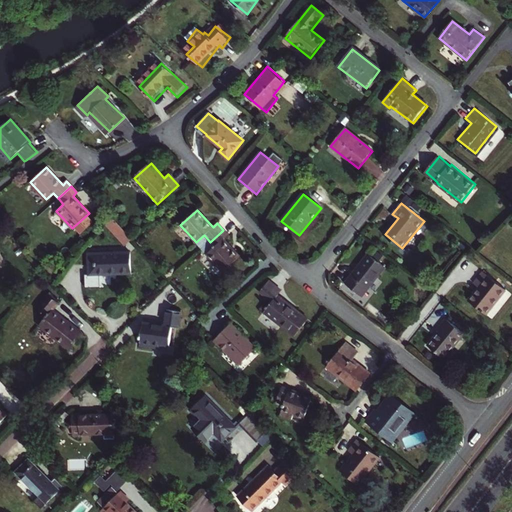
[(110,215),(104,223),(125,246),(132,239),(113,218),(110,215)]
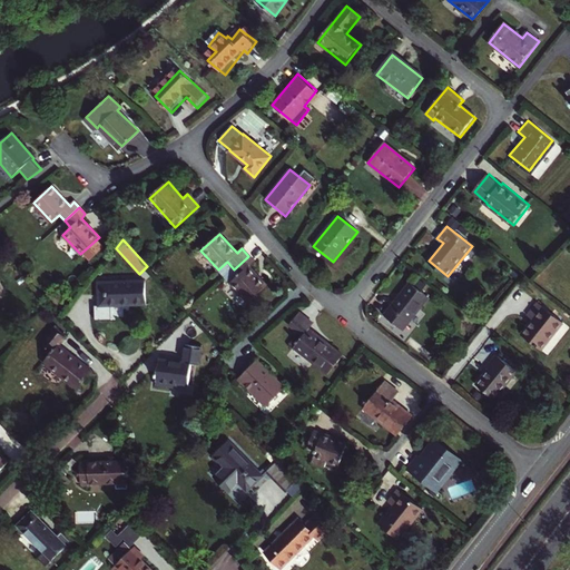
[(234,269),(238,275),(231,283),(248,303),(267,286),(249,266),(254,262),(248,256),(246,258),(234,269)]
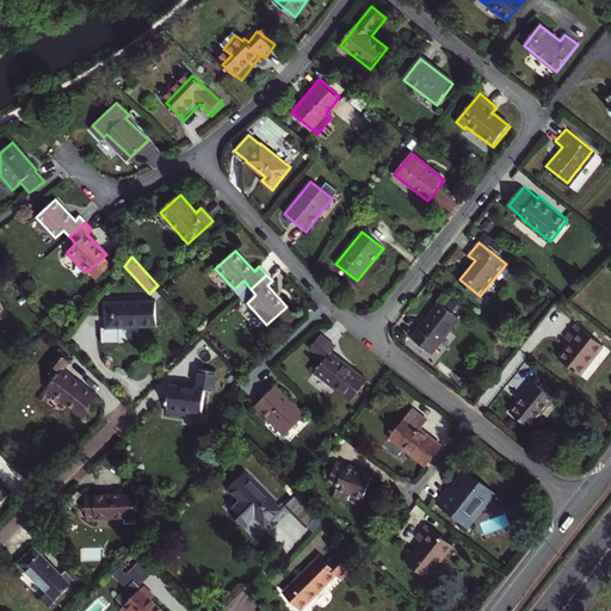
[(156,301),(107,303),(109,327),(103,327),(104,343),(122,343),(121,327),(158,326),(156,301)]
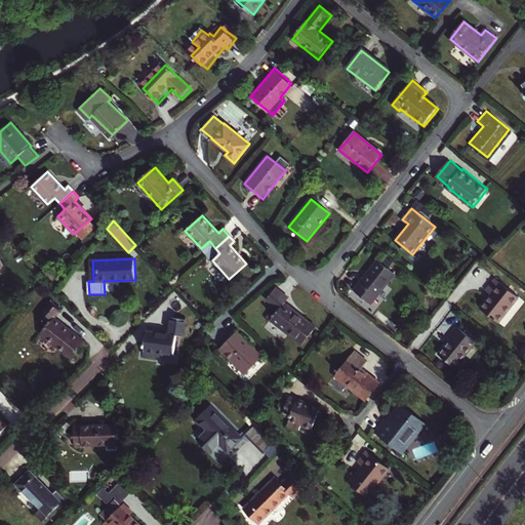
[(378,260),(354,290),(371,305),(396,275),(378,260)]
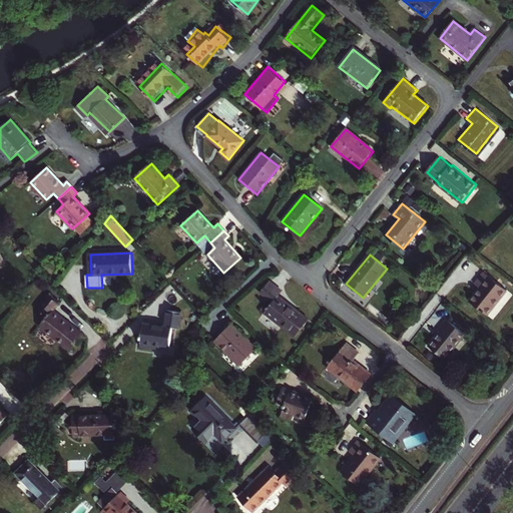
[(478,288),(468,301),(487,315),(505,291),(482,274),(474,285),(478,288)]
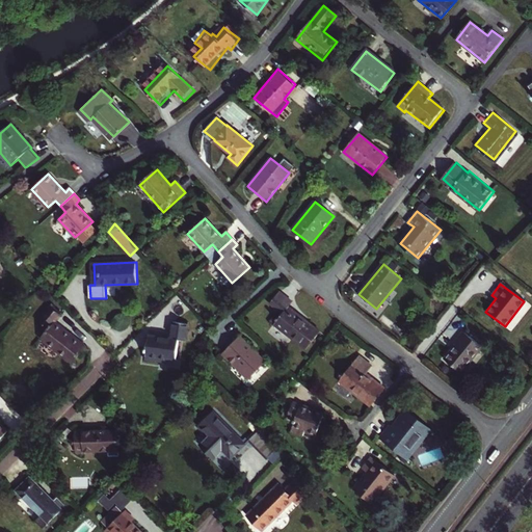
[(283,313),(274,323),(307,348),(320,331),(289,307),(292,302),(278,292),(270,303),(283,313)]
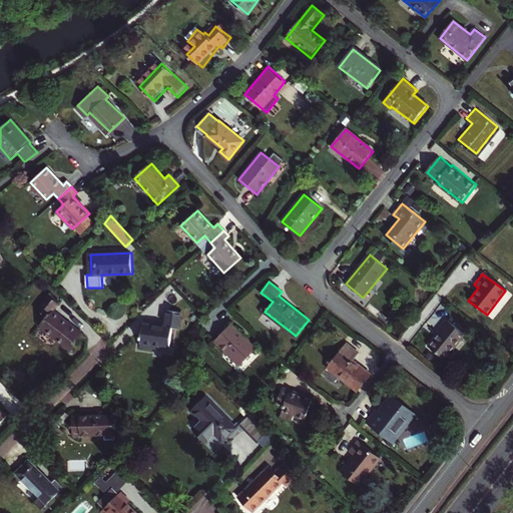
[(70,351),(83,335),(54,312),(59,306),(48,297),(38,309),(48,318),(40,327),(70,351)]
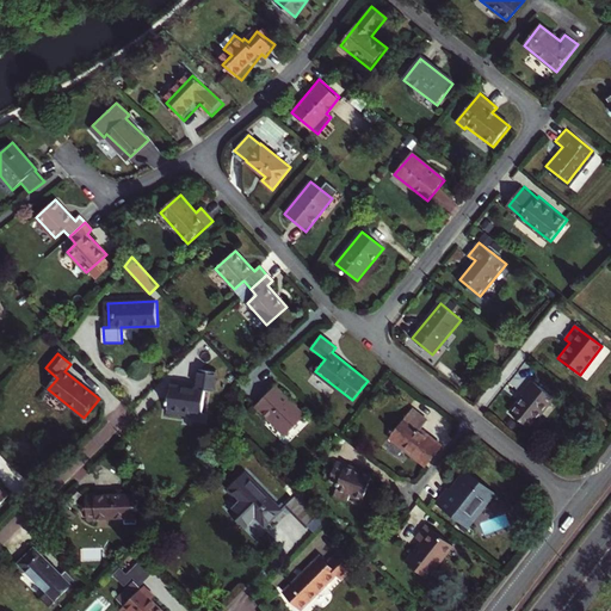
[(201,369),(199,388),(174,386),(171,408),(205,412),(208,389),(216,390),(218,371),(201,369)]
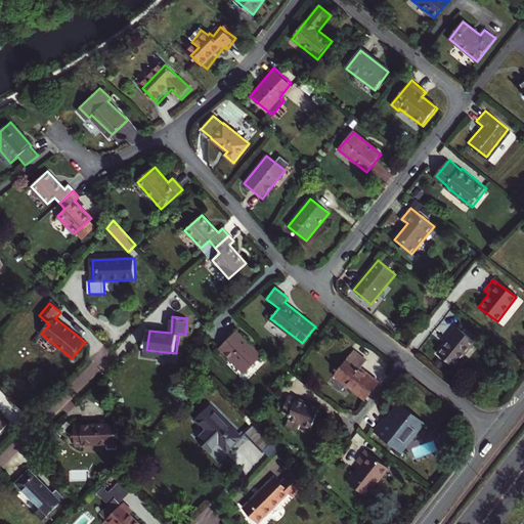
[(447,338),(436,352),(453,366),(474,340),(454,324),(445,336),(447,338)]
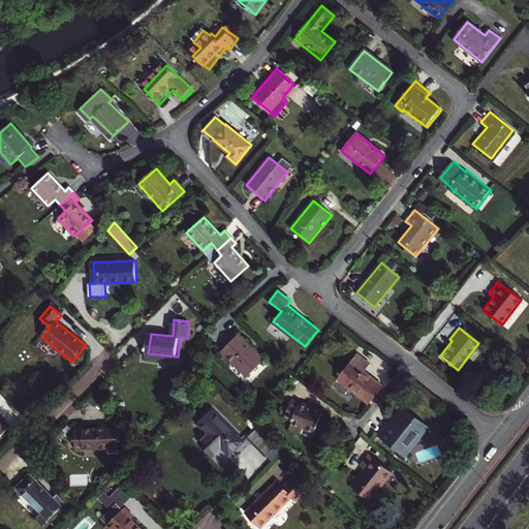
[(239,335),(222,351),(249,377),(265,361),(239,335)]
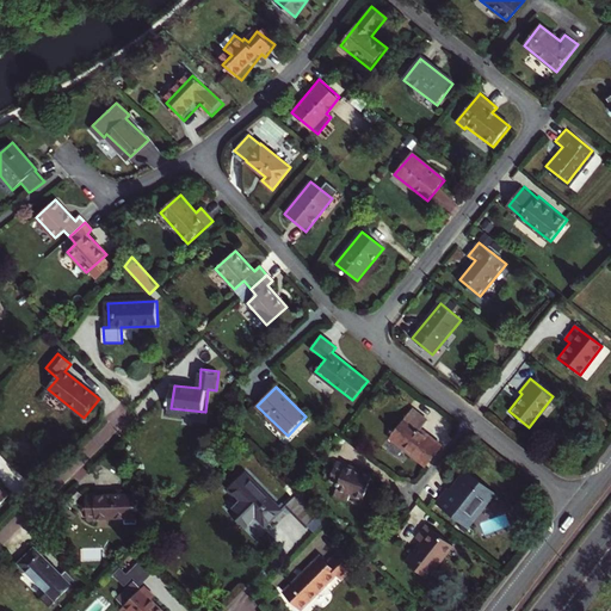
[(412,409),(390,437),(426,466),(442,446),(421,430),(427,421),(412,409)]
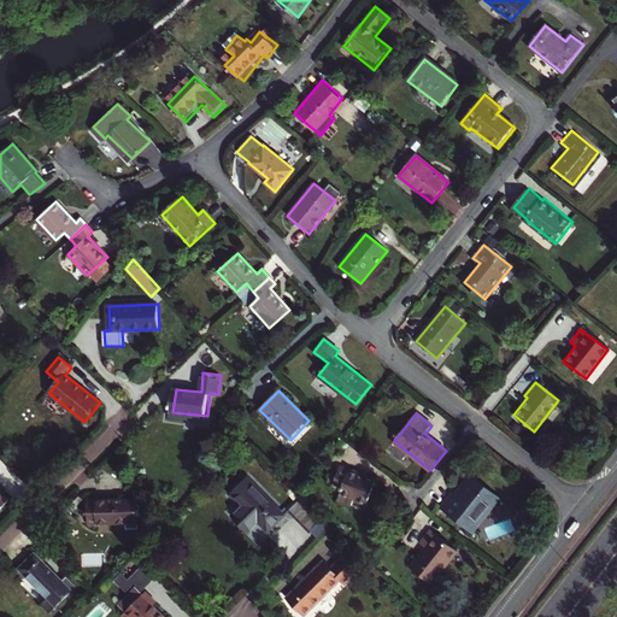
[(376,480),(341,466),(339,471),(335,482),(333,487),(341,491),(340,494),(338,499),(352,505),(354,500),(368,505),(376,480)]
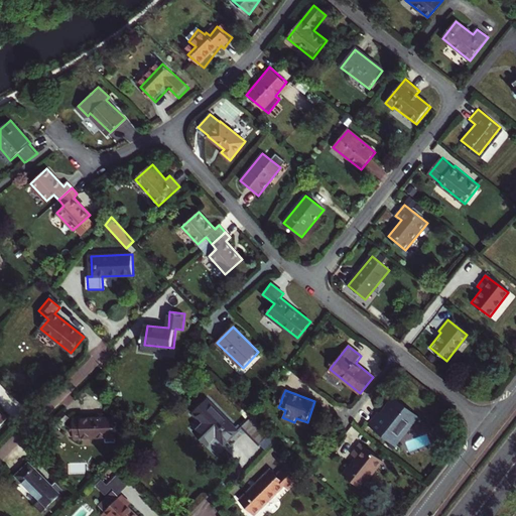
[(412,433),(422,420),(397,400),(383,417),(380,415),(372,424),(368,421),(367,423),(399,449),(400,447),(397,445),(408,430),(412,433)]
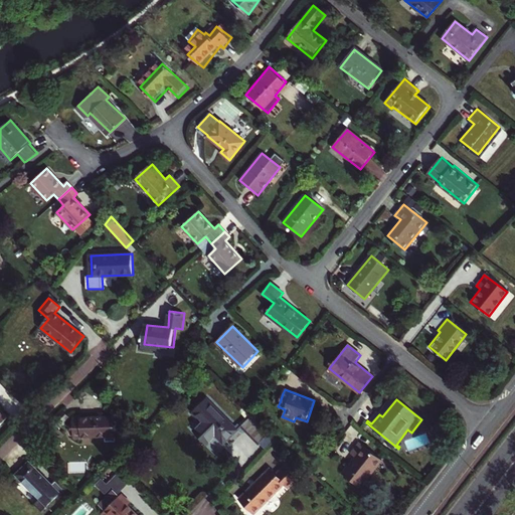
[(206,401),(191,415),(202,424),(193,434),(207,447),(216,438),(224,446),(237,432),(206,401)]
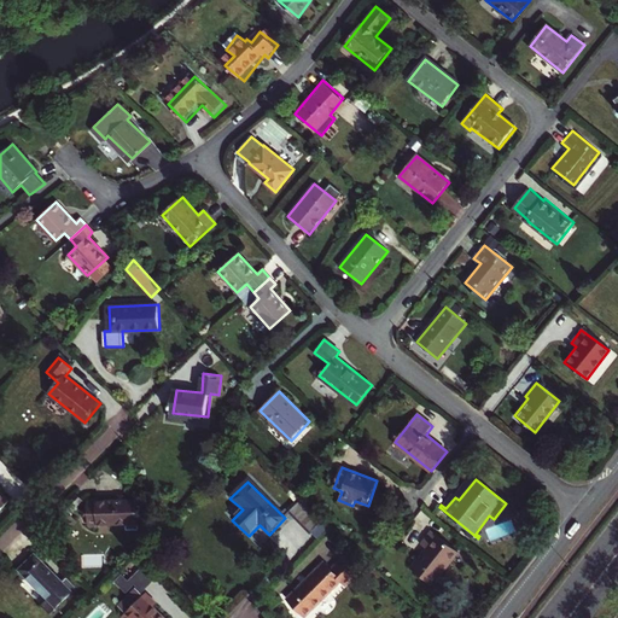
[(135,528),(135,522),(135,500),(95,501),(95,499),(86,499),(87,524),(95,524),(95,523),(122,522),(122,528),(135,528)]
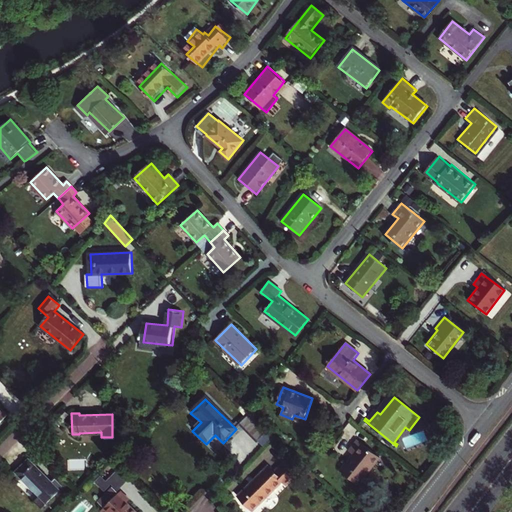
[(266,429),(250,413),(240,424),(258,441),(268,430),(266,429)]
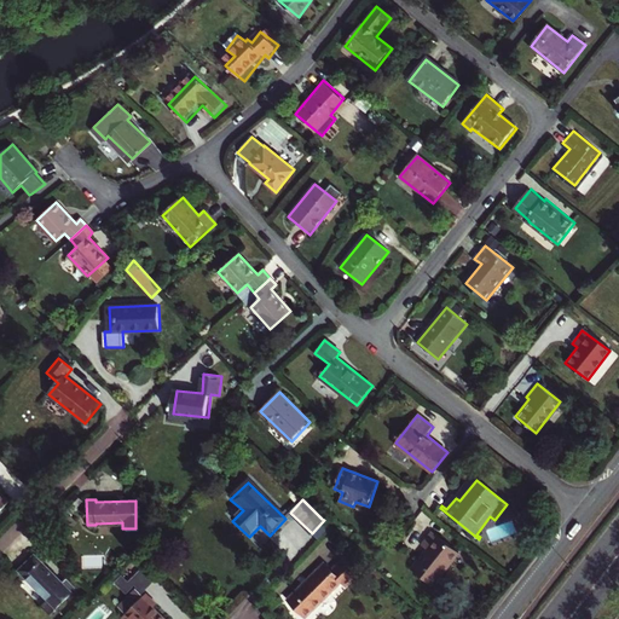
[(421,545),(427,550),(411,568),(432,586),(458,554),(433,531),(421,545)]
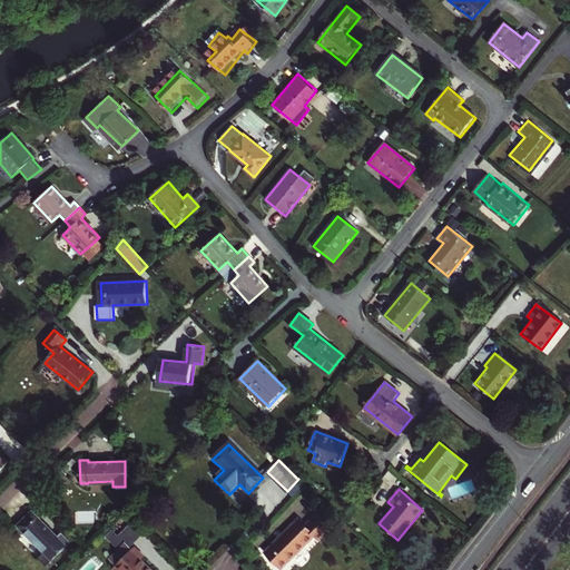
[(31,510),(17,526),(43,552),(38,558),(46,567),(71,541),(61,531),(57,536),(31,510)]
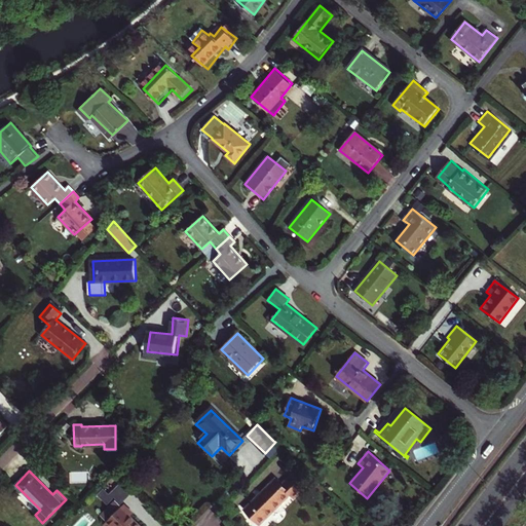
[(117,504),(120,506),(136,491),(119,476),(98,496),(107,505),(114,498),(118,503),(117,504)]
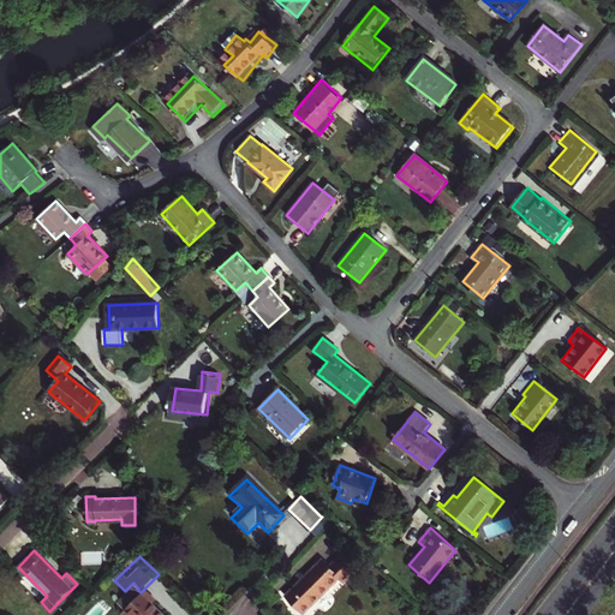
[(328,572),(321,565),(285,601),(298,614),(302,614),(338,581),(341,585),(356,571),(342,557),(328,572)]
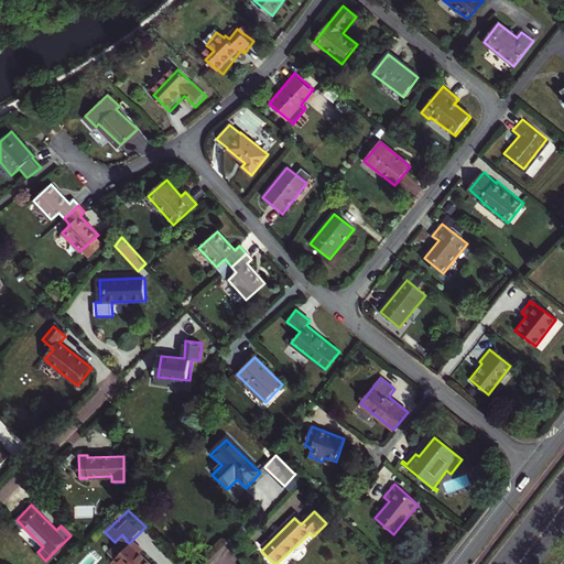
[(125,539),(115,548),(121,555),(131,545),(129,543),(126,541),(125,539)]
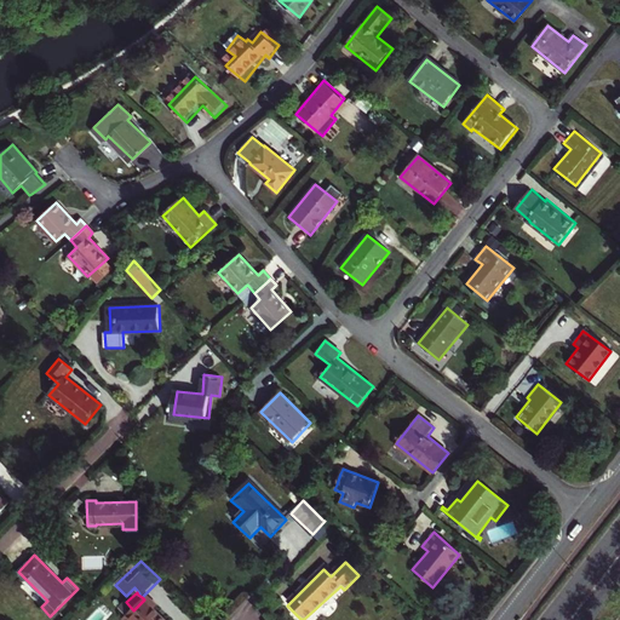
[(165,619),(153,608),(156,606),(148,597),(144,600),(133,610),(126,602),(124,601),(119,607),(127,615),(124,619),(125,619),(165,619)]
